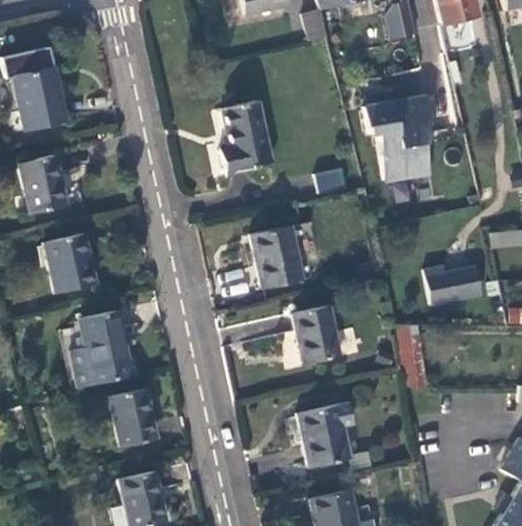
[(243,0),(247,14),(290,5),(289,0),(243,0)]
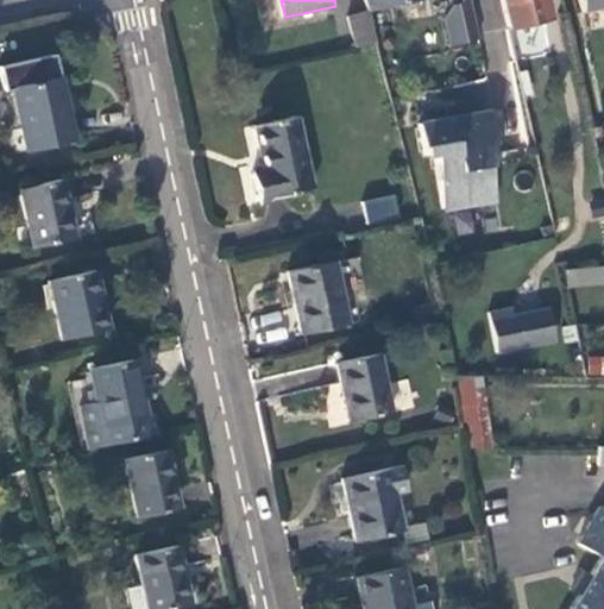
[(367,0),(372,11),(417,0),(367,0)]
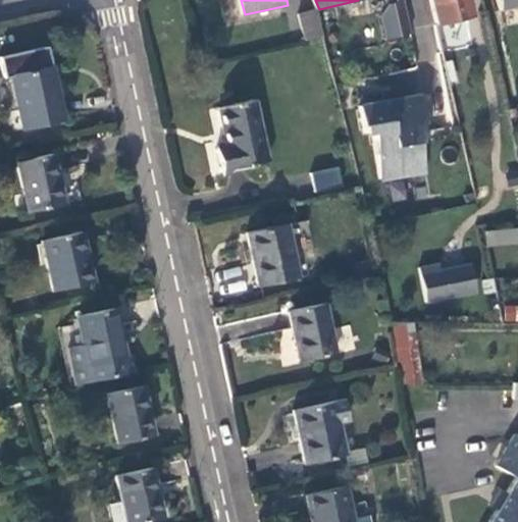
[(413,33),(405,0),(386,0),(389,4),(382,14),(387,38),(413,33)]
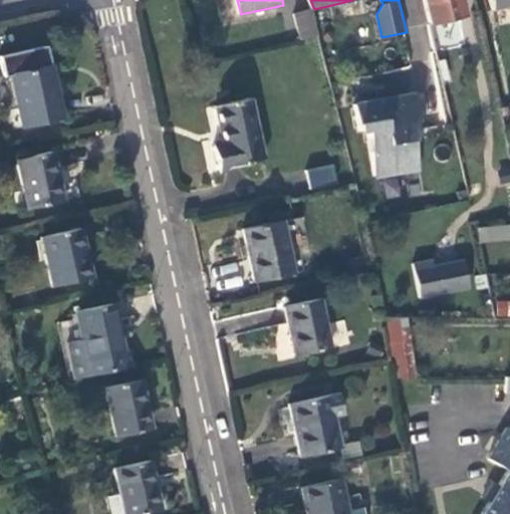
[(431,19),(468,10),(465,0),(446,0),(427,5),(431,19)]
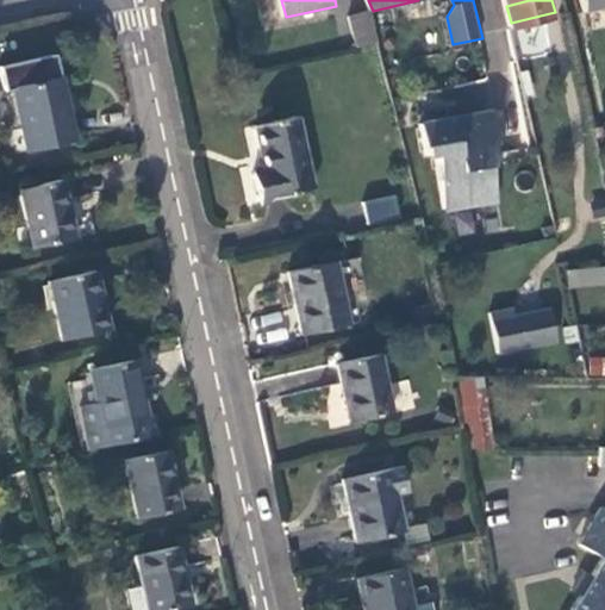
[(604,0),(585,0),(588,14),(604,10),(604,0)]
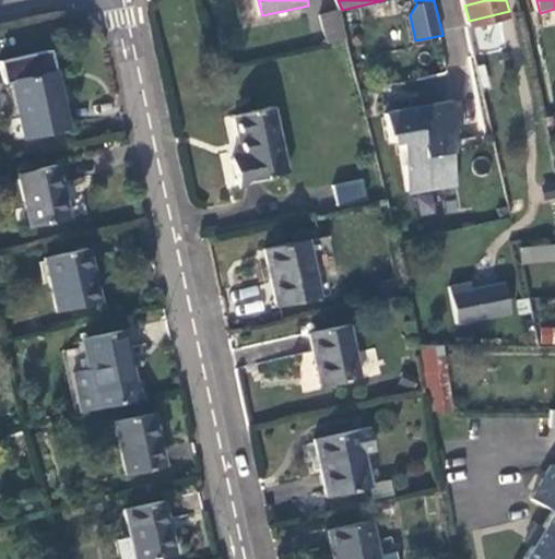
[(342,10),(323,15),(331,44),(350,38),(342,10)]
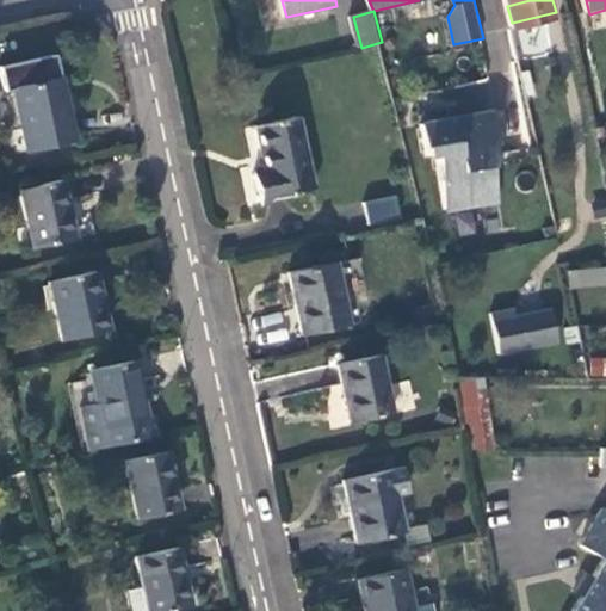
[(59,79),(13,91),(28,154),(73,142),(59,79)]
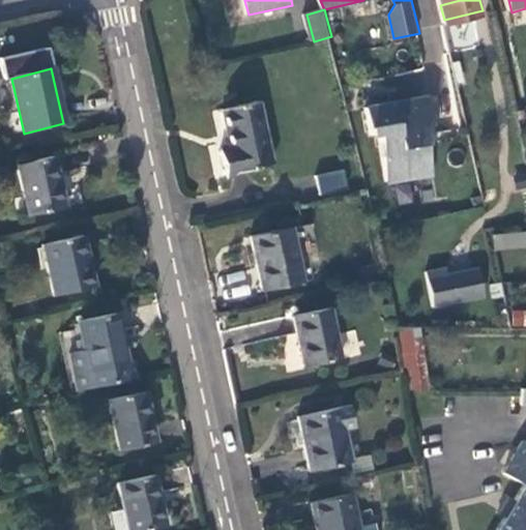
[(434,126),(430,97),(370,108),(375,137),(382,135),(390,183),(434,176),(426,127),(434,126)]
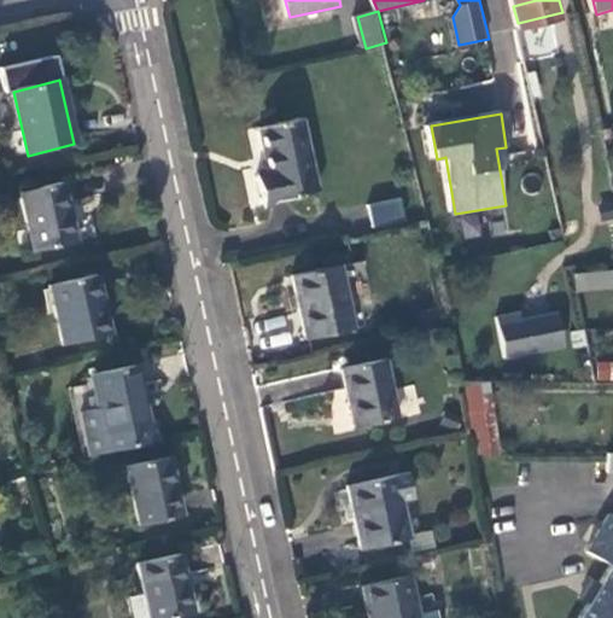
[(263,203),(317,191),(302,116),(260,124),(269,170),(257,174),(263,203)]
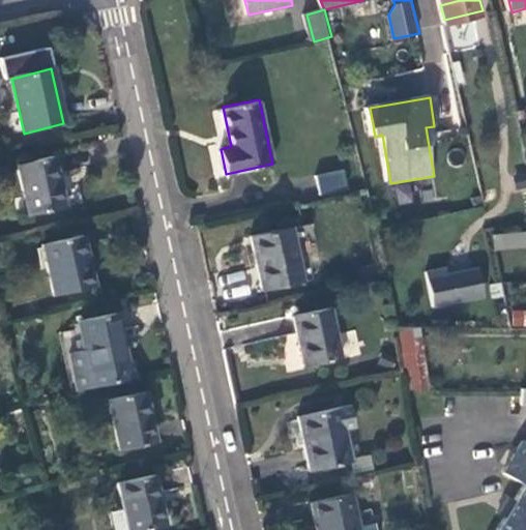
[(54,154),(16,164),(28,216),(65,208),(54,154)]
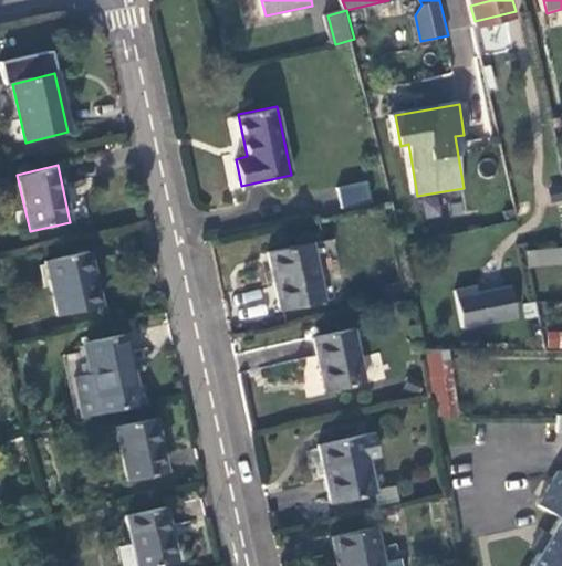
[(341,188),(345,208),(376,200),(371,179),(341,188)]
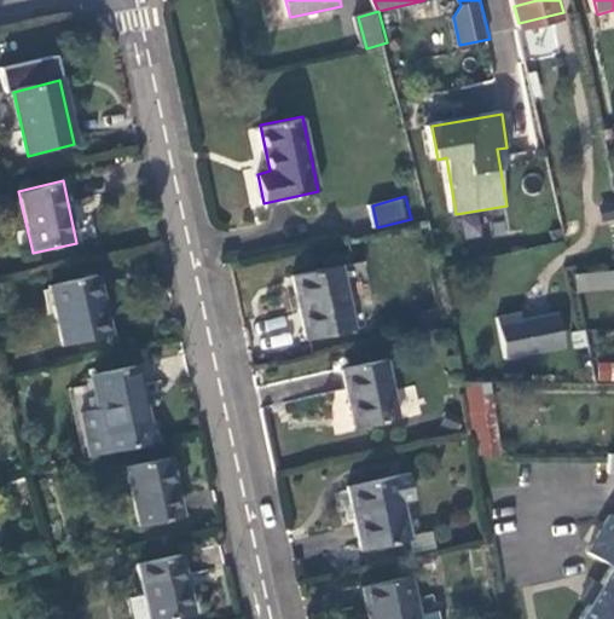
[(294,275),(307,337),(355,327),(342,264),(294,275)]
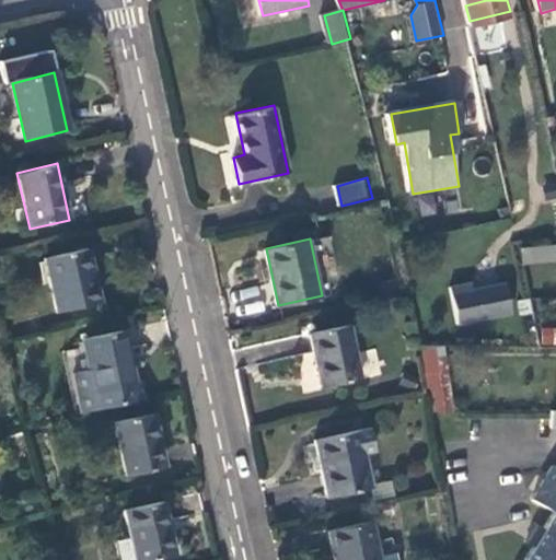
[(525,259),(524,259),(526,265),(555,263),(555,245),(524,247),(525,259)]
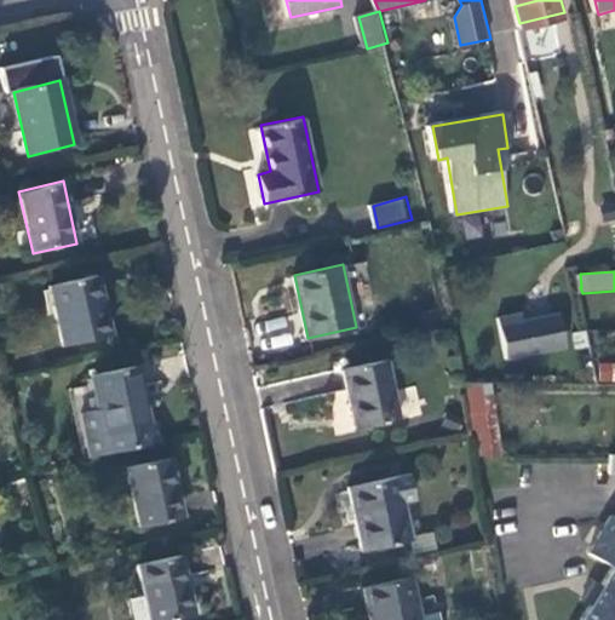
[(97,276),(51,287),(64,348),(110,336),(97,276)]
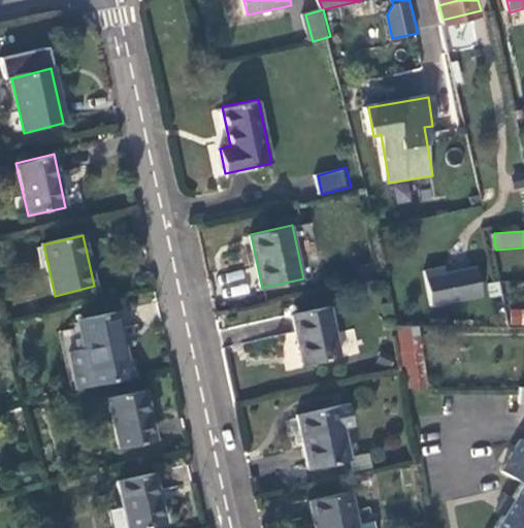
[(427,270),(434,306),(485,296),(480,268),(448,274),(446,266),(427,270)]
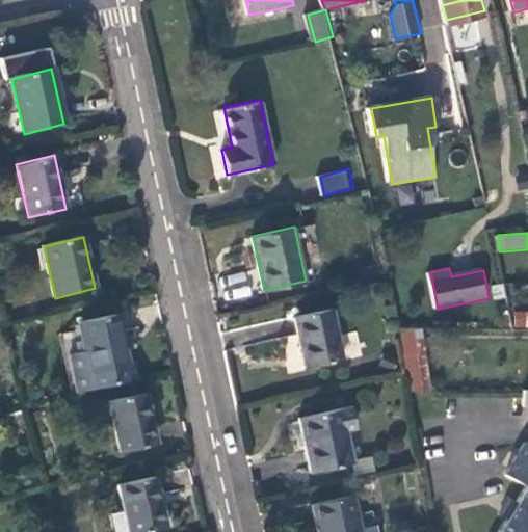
[(296,318),(307,368),(344,360),(334,310),(296,318)]
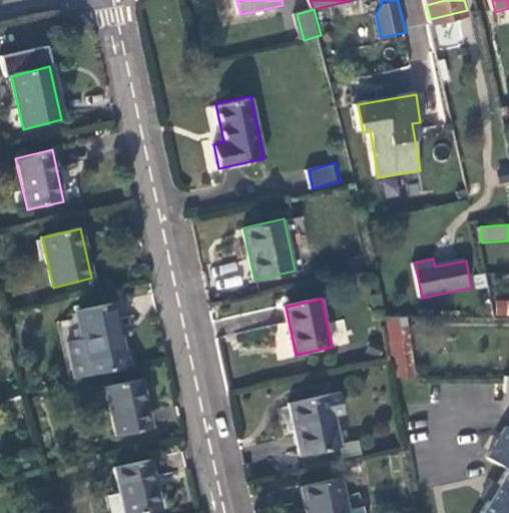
[(508,299),(498,299),(498,316),(508,315),(508,299)]
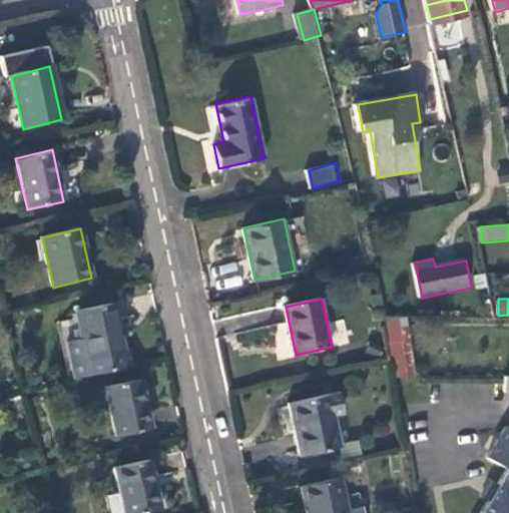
[(113,305),(78,313),(84,341),(88,361),(124,353),(113,305)]
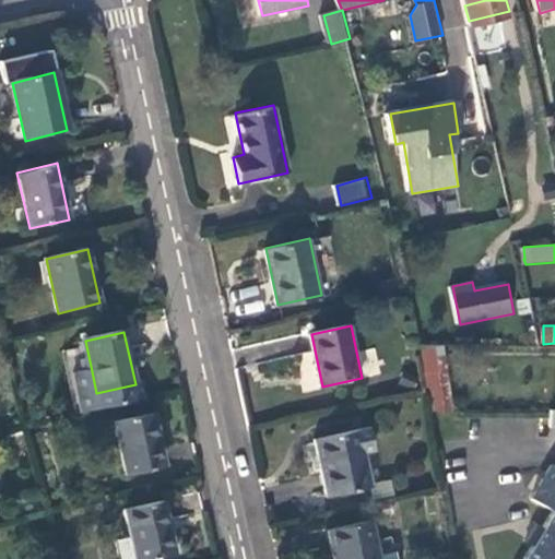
[(422,345),(429,394),(432,411),(456,411),(446,346),(422,345)]
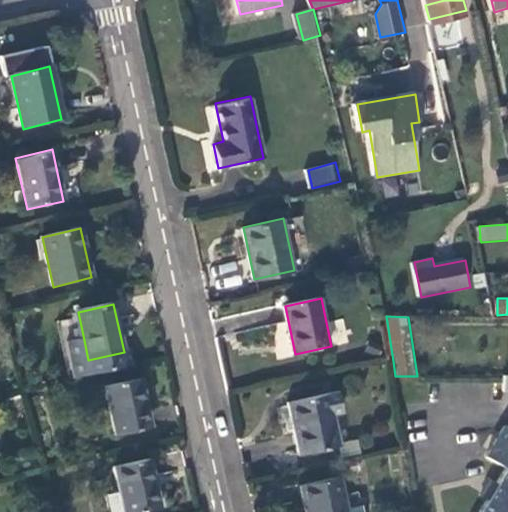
[(88,360),(84,340),(68,343),(76,378),(134,366),(130,350),(124,352),(88,360)]
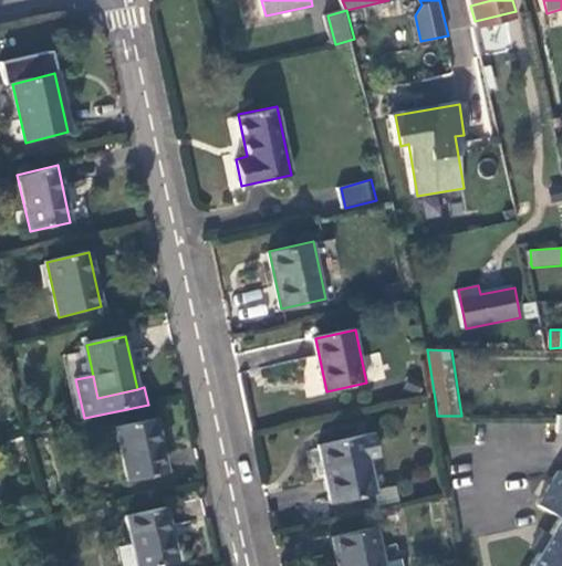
[(154,420),(116,429),(128,483),(167,474),(154,420)]
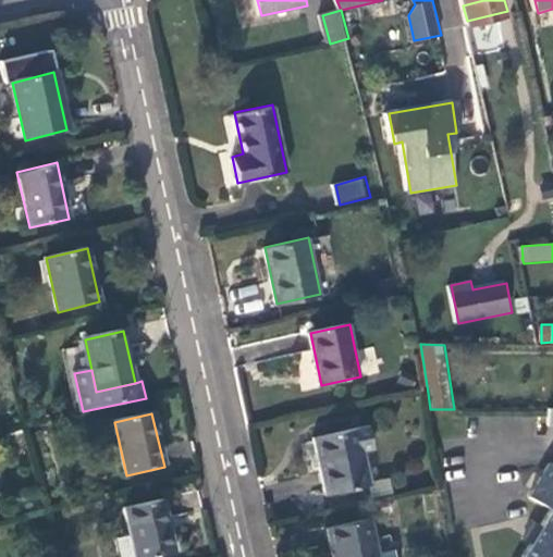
[(316,440),(327,496),(370,487),(364,454),(375,452),(369,428),(359,430),(316,440)]
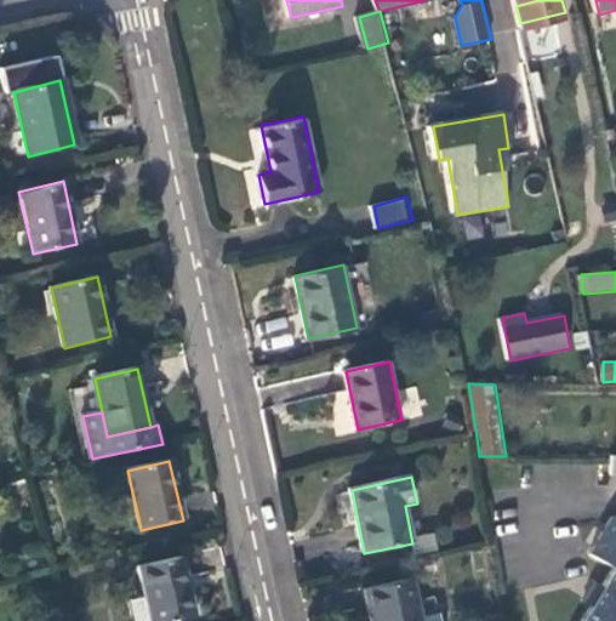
[(615,517),(594,552),(615,564),(615,569),(606,584),(595,602),(583,620),(615,620),(615,517)]
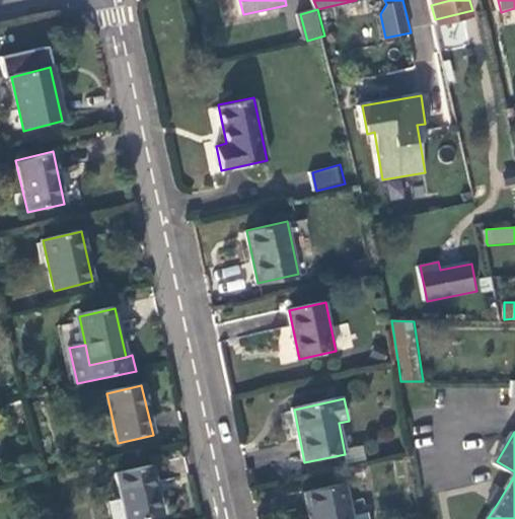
[(150,466),(115,474),(120,500),(105,503),(108,518),(144,518),(161,515),(150,466)]
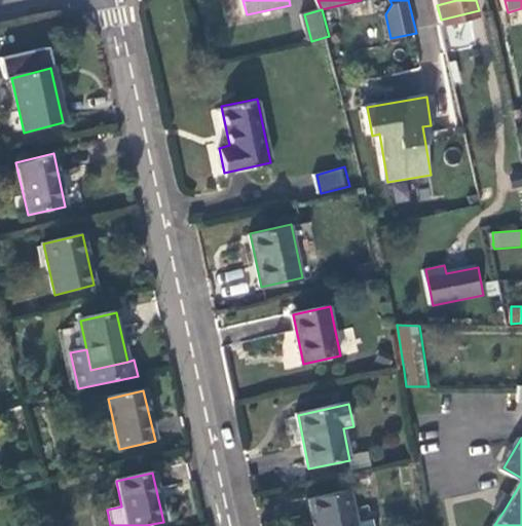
[(309,500),(314,525),(358,525),(349,490),(309,500)]
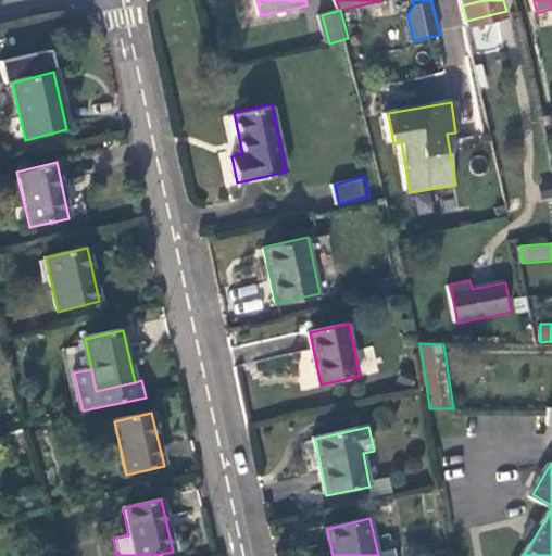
[(534,539),(543,522),(536,519),(526,534),(534,539)]
